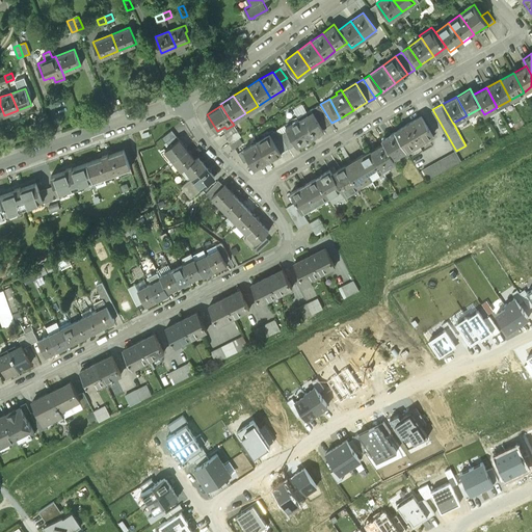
[(313,111),(299,120),(311,138),(324,130),(313,111)]
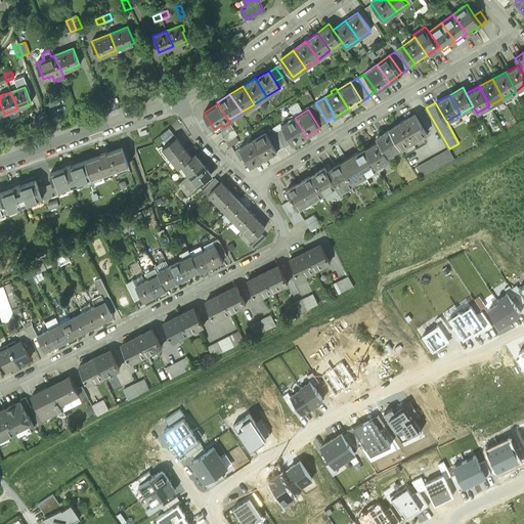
[(426,133),(415,114),(402,122),(413,140),(426,133)]
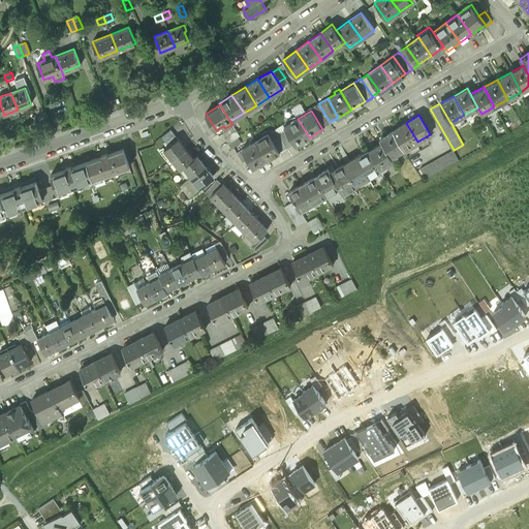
[(298,119),(284,126),(296,145),(309,137),(298,119)]
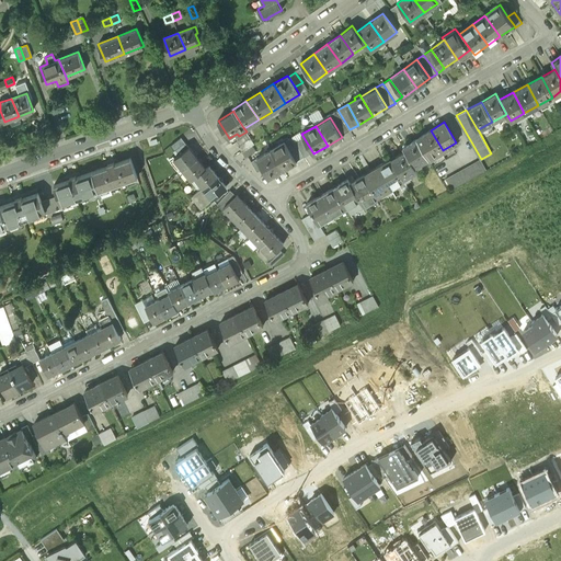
[(443,150),(431,130),(416,138),(428,158),(443,150)]
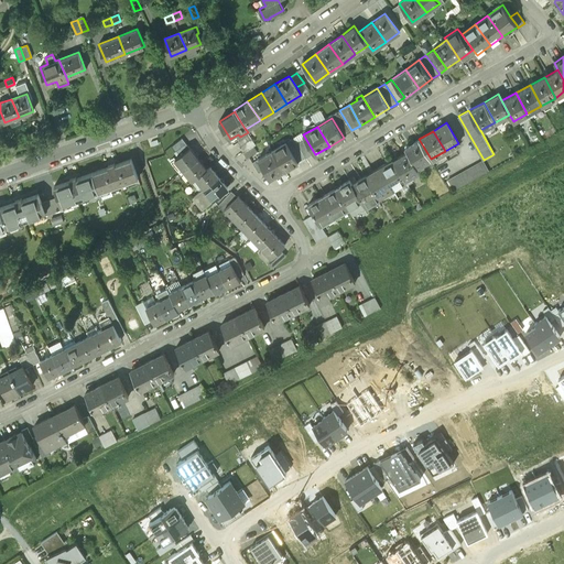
[(182,138),(171,145),(175,151),(176,150),(180,155),(190,148),(182,138)]
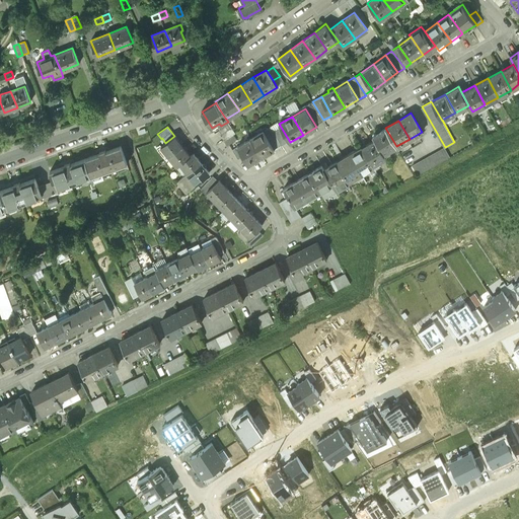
[(231,127),(220,134),(224,140),(235,133),(231,127)]
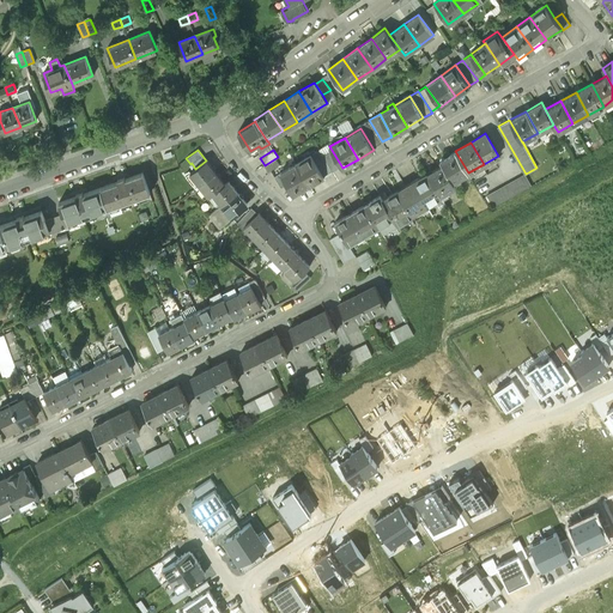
[(323,155),(320,150),(311,155),(325,176),(333,171),(332,171),(323,155)]
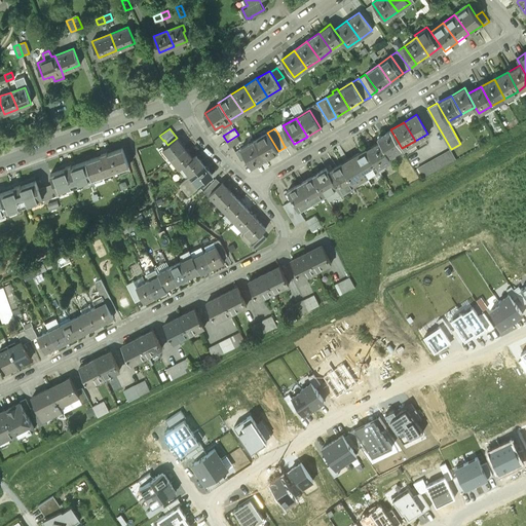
[(291,143),(283,129),(277,133),(285,147),(291,143)]
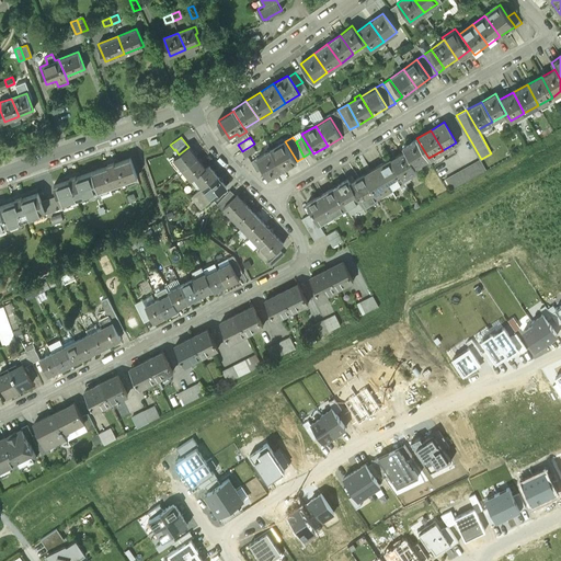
[(416,138),(403,147),(405,150),(414,167),(428,158),(416,138)]
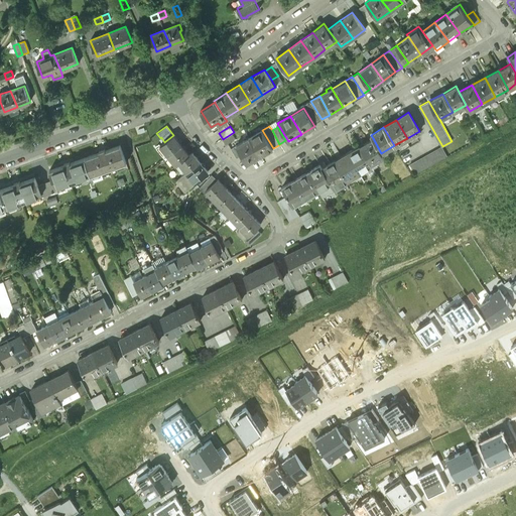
[(262,130),(249,138),(260,156),(273,148),(262,130)]
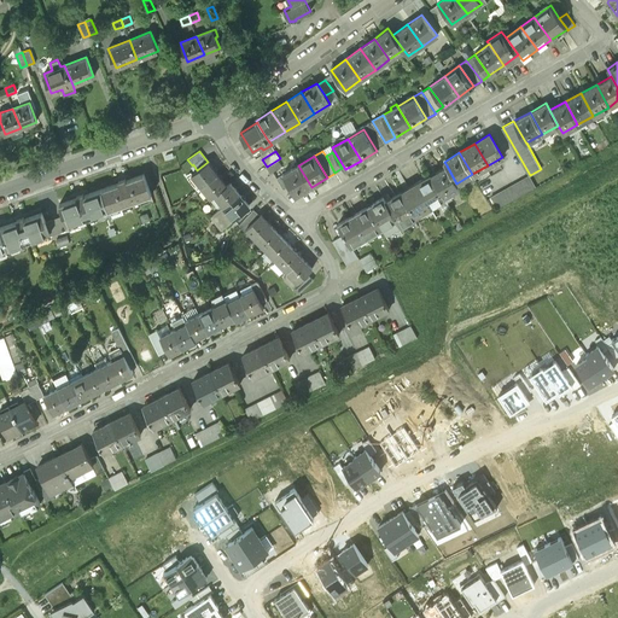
[(197,170),(192,175),(202,186),(217,174),(208,162),(197,170)]
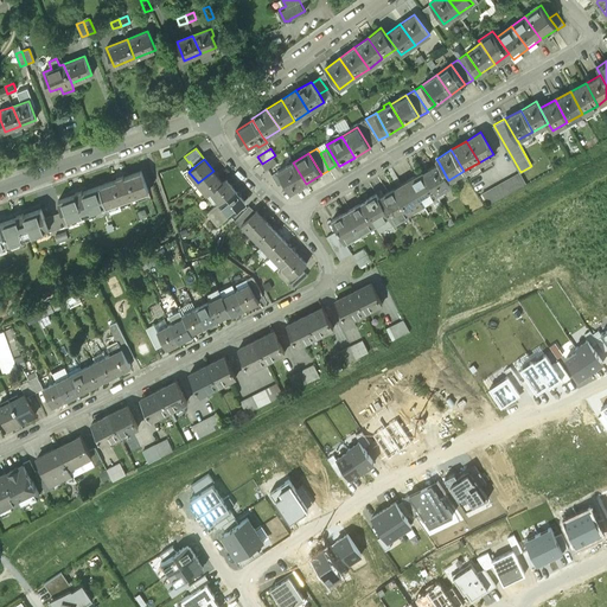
[(165,160),(153,164),(157,173),(168,170),(165,160)]
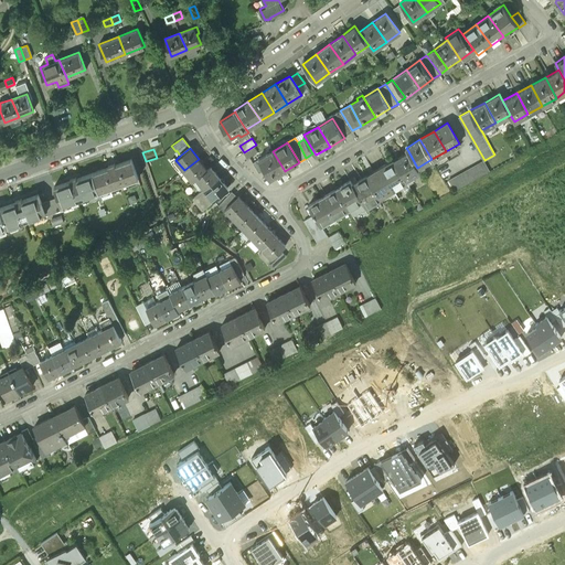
[(285,171),(273,151),(258,159),(270,179),(285,171)]
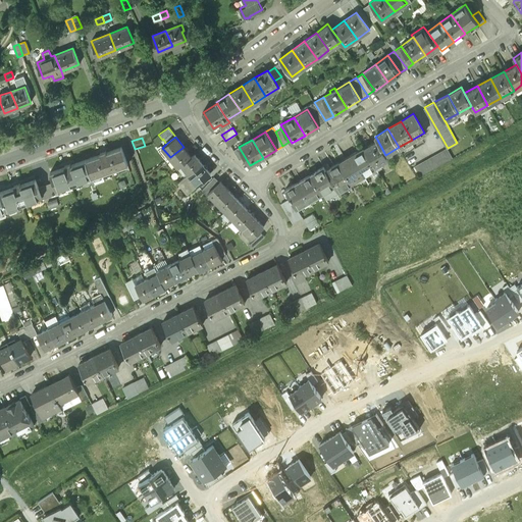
[(377,140),(364,147),(375,166),(387,158),(385,155),(377,140)]
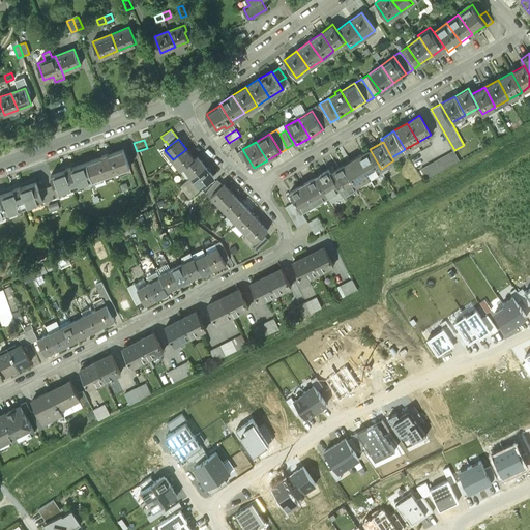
[(66,170),(52,175),(55,185),(57,192),(58,192),(129,167),(123,149),(108,154),(108,153),(101,155),(102,156),(71,168),(71,166),(65,168),(66,170)]
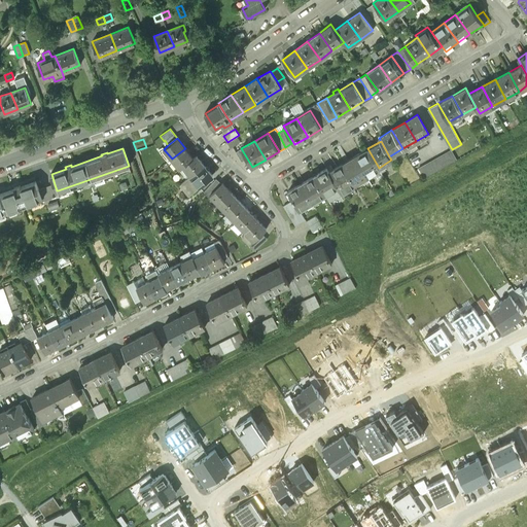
[(185,148),(172,159),(179,169),(183,166),(192,159),(185,148)]
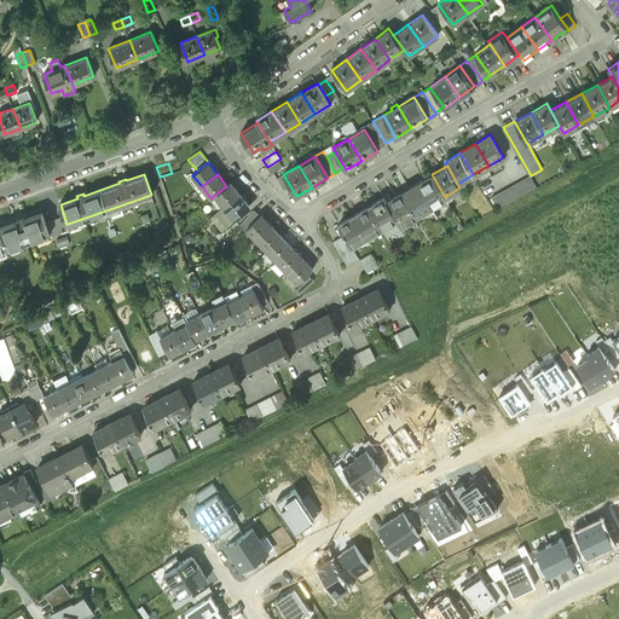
[(432,174),(417,184),(431,208),(446,198),(445,197),(432,174)]
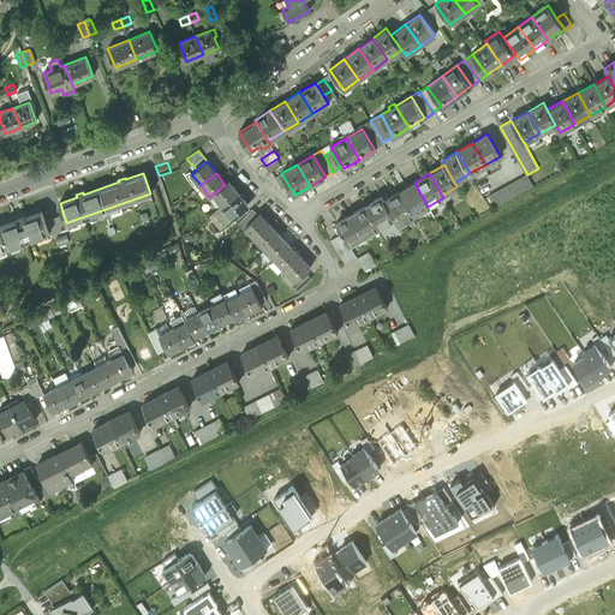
[(225,185),(214,193),(222,206),(238,193),(230,181),(225,185)]
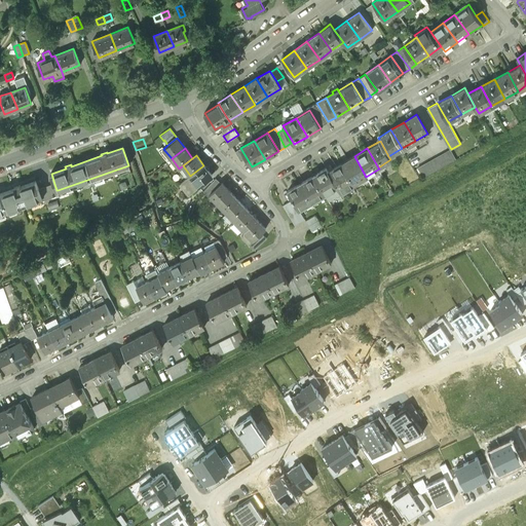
[(354,156),(341,163),(353,184),(366,177),(354,156)]
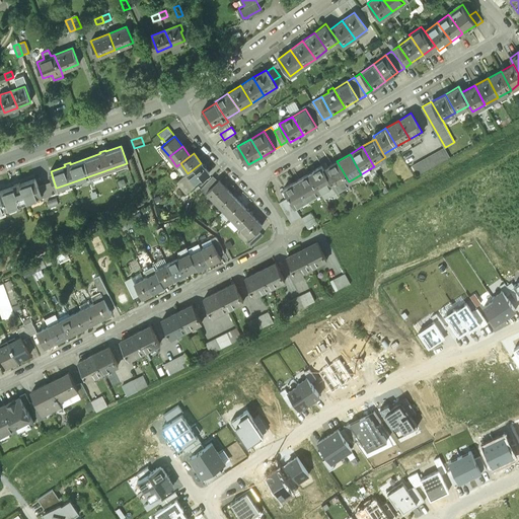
[(337,161),(323,169),(332,183),(337,191),(350,183),(349,181),(337,161)]
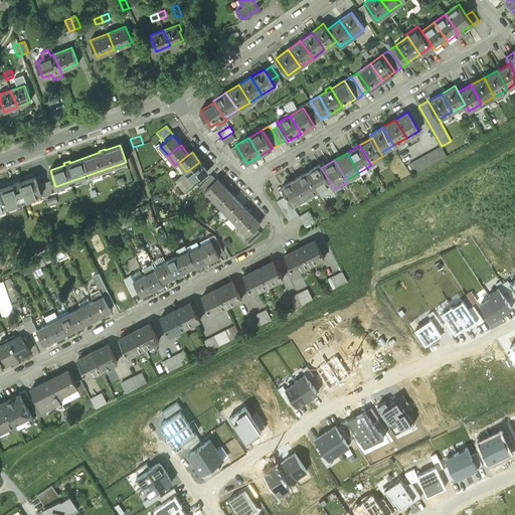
[(186,172),(176,180),(184,191),(195,183),(194,182),(207,171),(199,162),(186,172)]
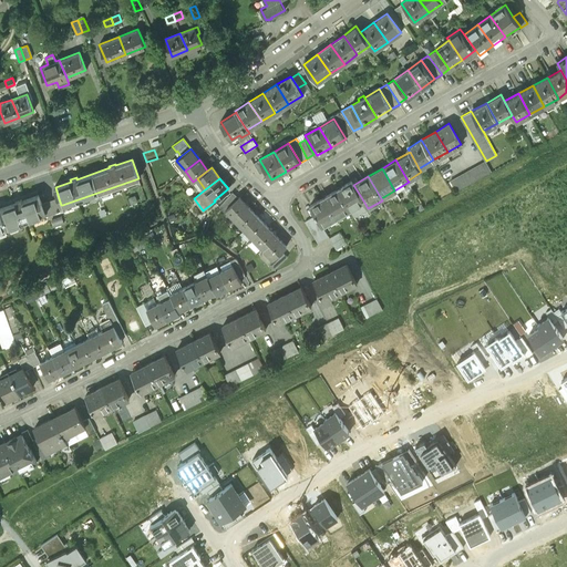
[(351,181),(338,189),(349,209),(363,200),(353,185),(351,181)]
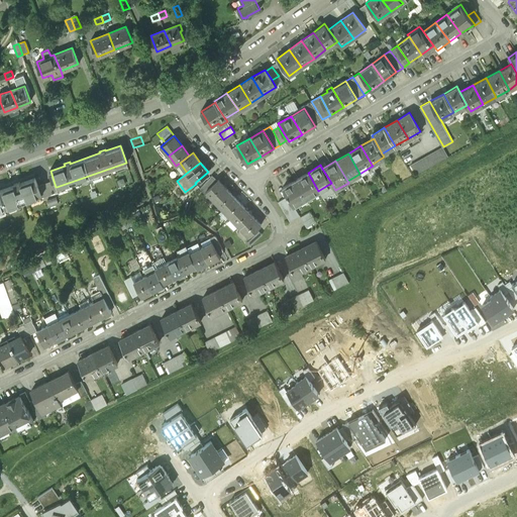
[(308,173),(295,180),(306,198),(318,191),(308,173)]
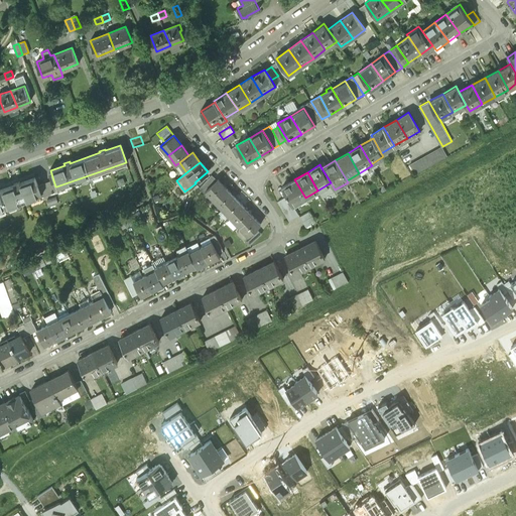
[(212,174),(200,187),(204,192),(206,191),(205,191),(217,180),(212,174)]
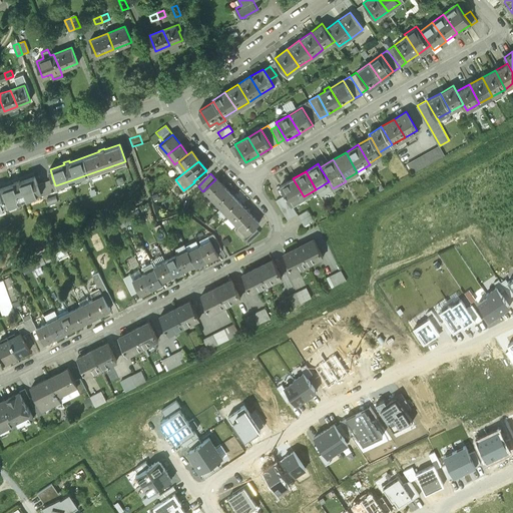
[(0,207),(30,197),(32,203),(41,199),(39,193),(40,193),(41,193),(38,185),(35,176),(20,181),(20,180),(14,182),(15,183),(0,188),(0,207)]
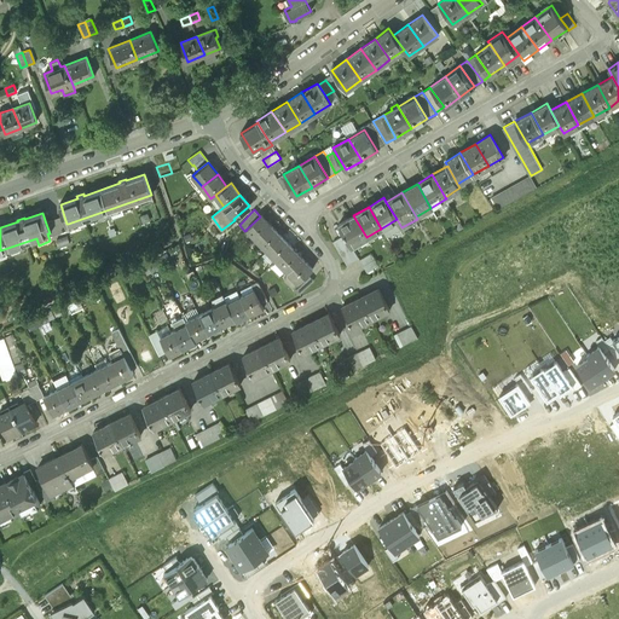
[(260,217),(246,230),(247,230),(256,241),(271,226),(261,215),(260,217)]
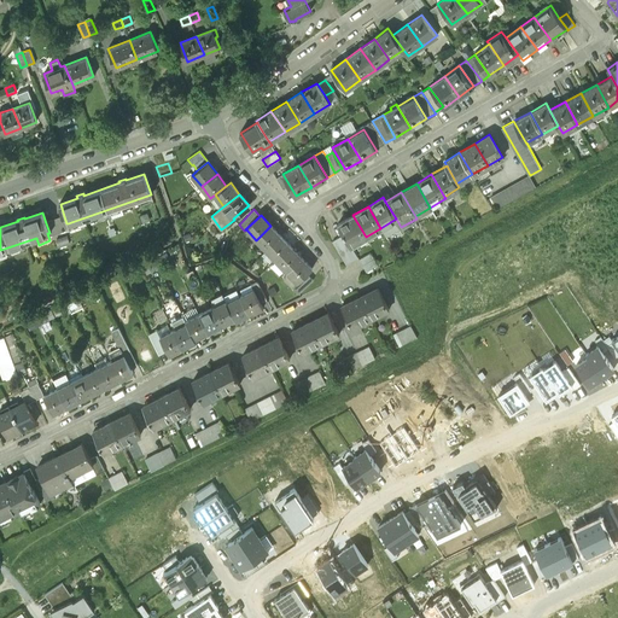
[(353,215),(338,223),(344,234),(350,246),(366,237),(353,215)]
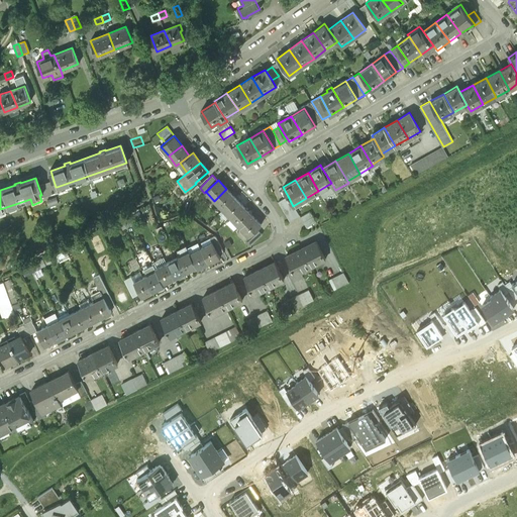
[(54,181),(38,187),(41,195),(40,195),(41,197),(58,191),(57,187),(56,187),(54,181)]
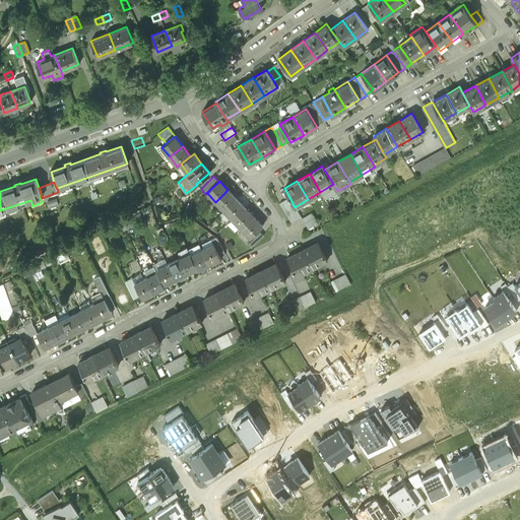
[(228,190),(215,202),(223,211),(237,199),(228,190)]
